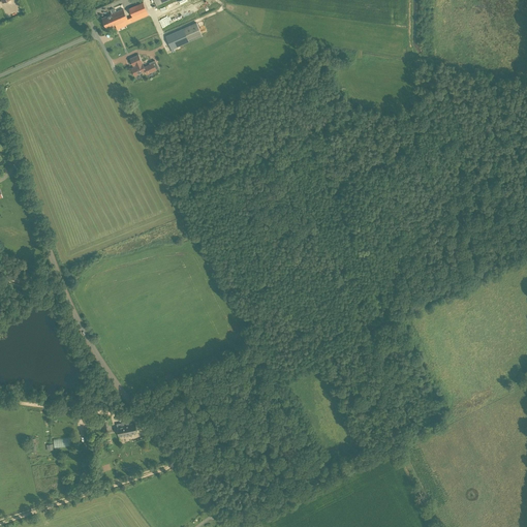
[(147,11),(145,8),(142,0),(127,6),(130,13),(125,16),(121,6),(114,10),(112,6),(107,7),(110,11),(100,17),(104,26),(114,23),(115,27),(118,26),(124,42),(155,29),(151,22),(147,11)]
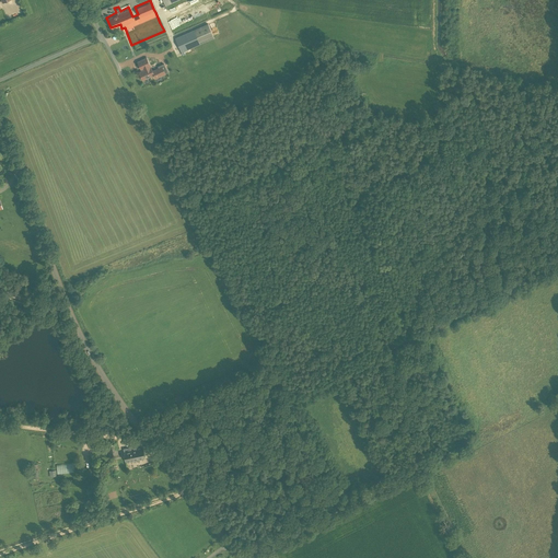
[(181,54),(183,53),(183,49),(212,36),(206,21),(173,36),(181,54)]
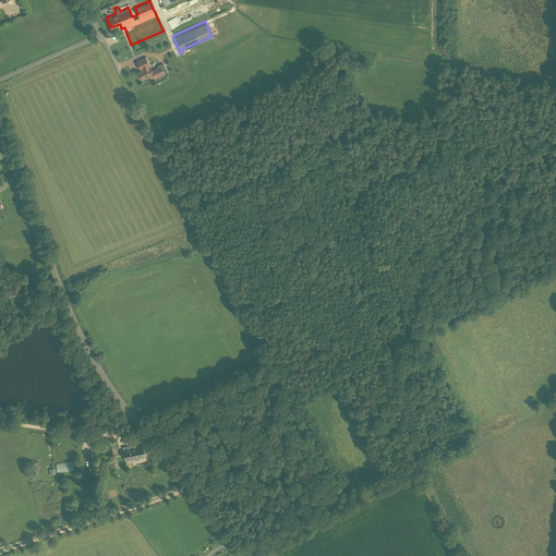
[(144,56),(134,60),(137,65),(142,63),(143,67),(136,70),(141,77),(152,73),(153,76),(164,71),(162,71),(166,70),(161,61),(158,62),(159,64),(149,68),(148,64),(146,65),(146,63),(147,63),(144,56)]
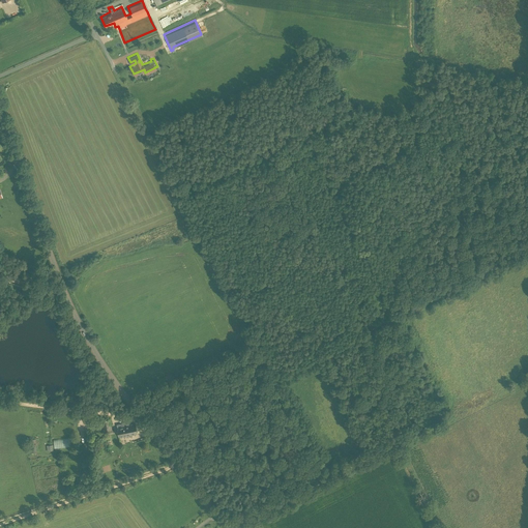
[(101,431),(111,429),(109,416),(99,418),(101,431)]
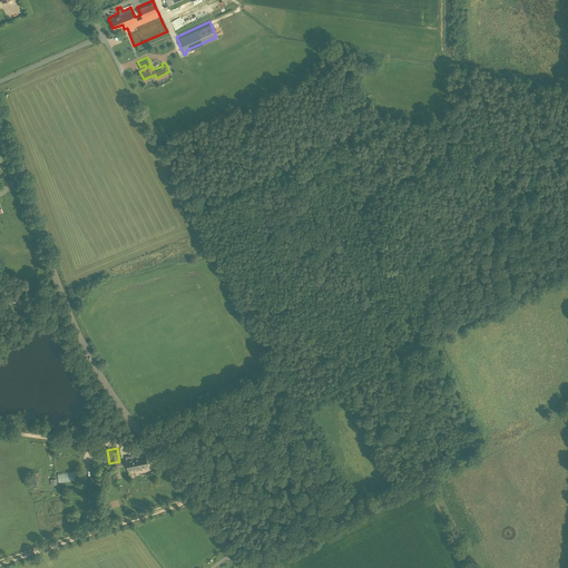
[(137,456),(136,452),(124,454),(124,458),(126,468),(145,463),(144,453),(137,456)]
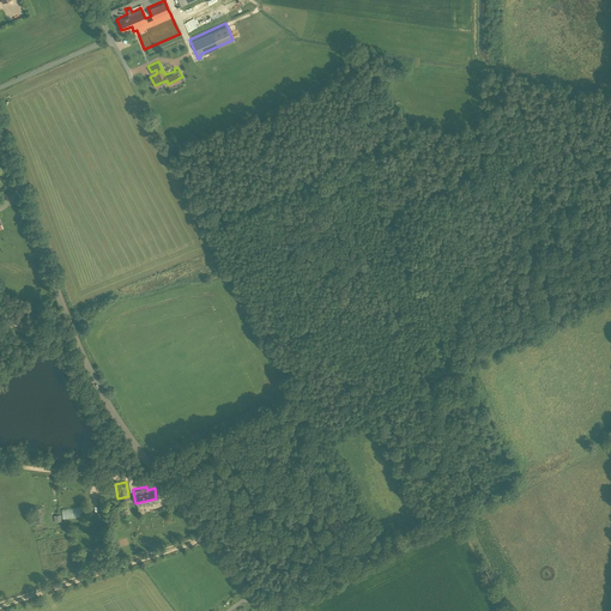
[(115,516),(127,514),(125,503),(112,507),(115,516)]
